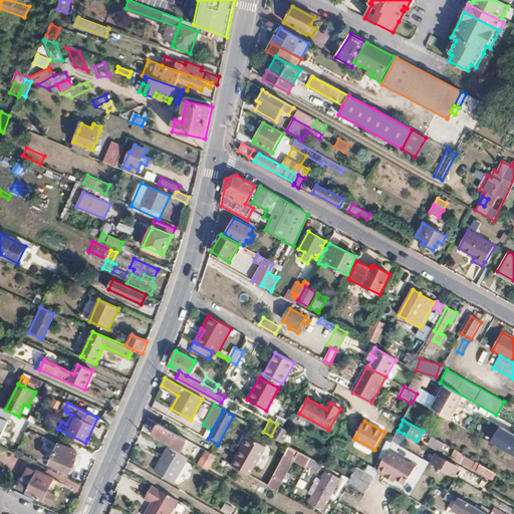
[(177,434),(158,424),(152,434),(171,445),(174,440),(177,434)]
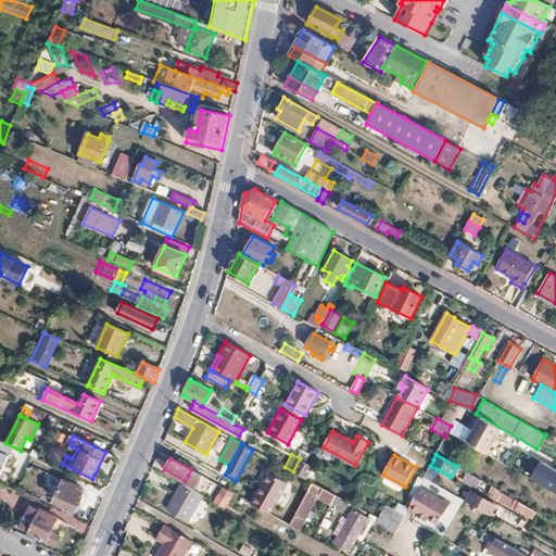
[(313,466),(300,458),(293,471),(305,479),(313,466)]
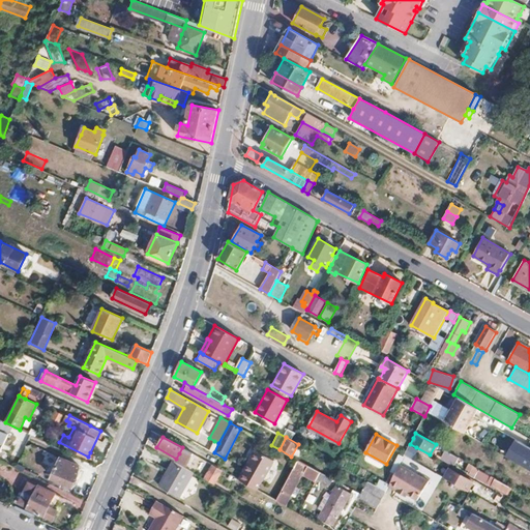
[(214,441),(209,450),(214,452),(218,443),(214,441)]
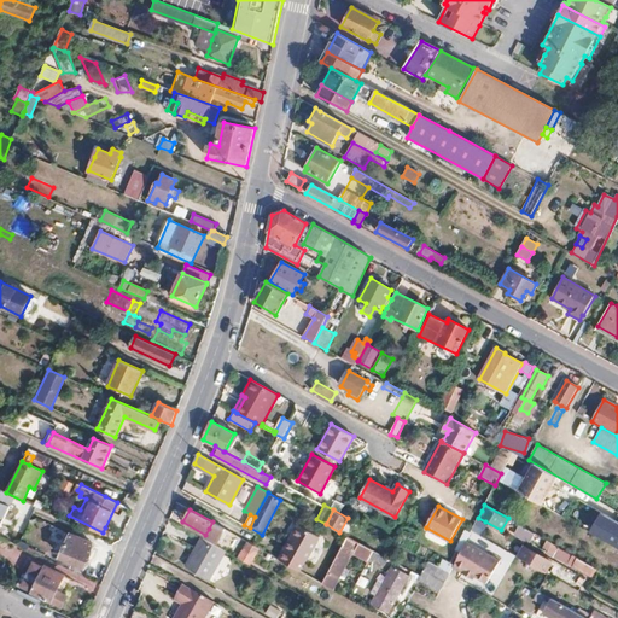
[(617,546),(617,523),(599,516),(592,536),(617,546)]
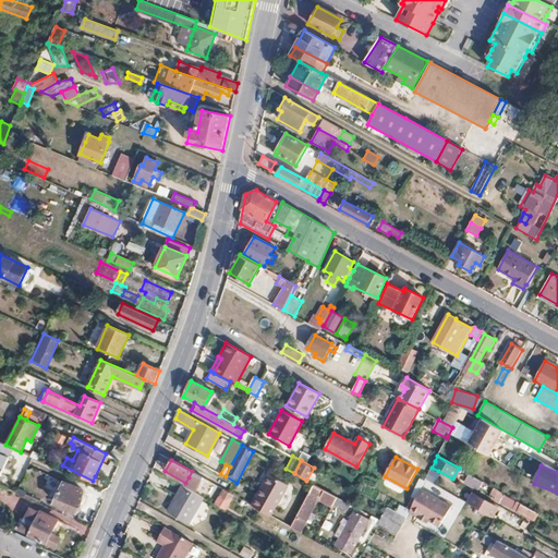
[(426,478),(433,483),(438,471),(432,468),(426,478)]
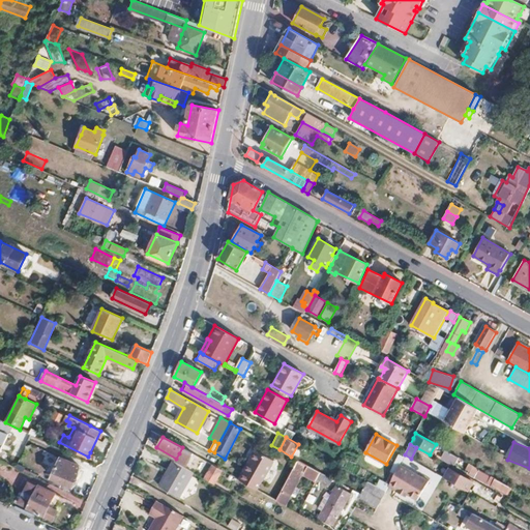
[(436,444),(430,454),(433,457),(439,446),(436,444)]
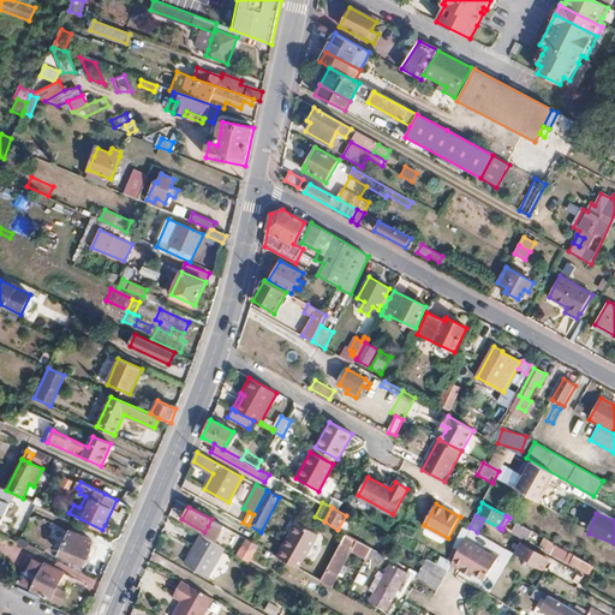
[(216,531),(220,524),(212,519),(208,526),(216,531)]
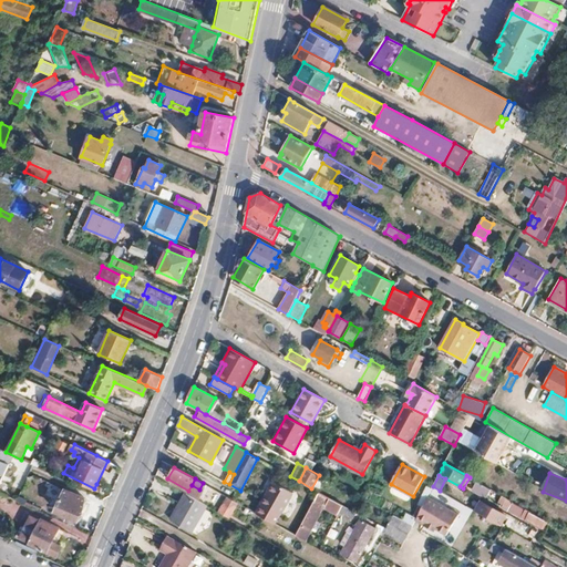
[(269,495),(277,483),(275,481),(267,494),(269,495)]
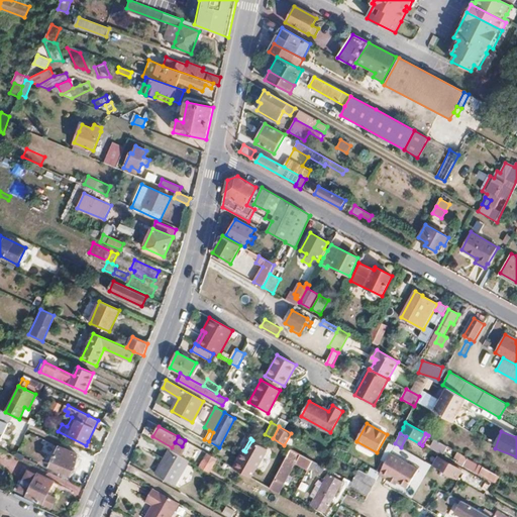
[(447,446),(435,439),(432,445),(436,447),(435,449),(443,453),(447,446)]
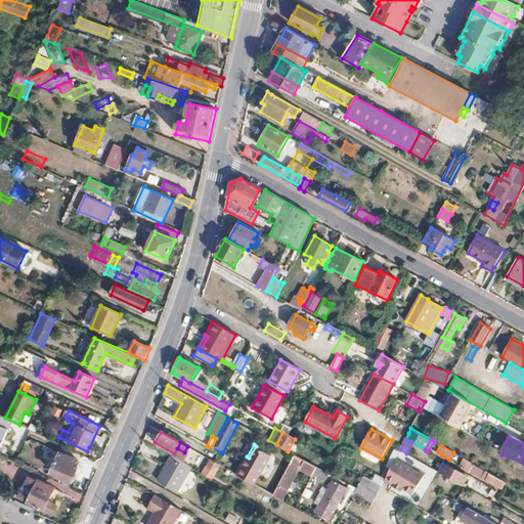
[(271,454),(256,446),(249,457),(247,456),(243,465),(260,475),(271,454)]
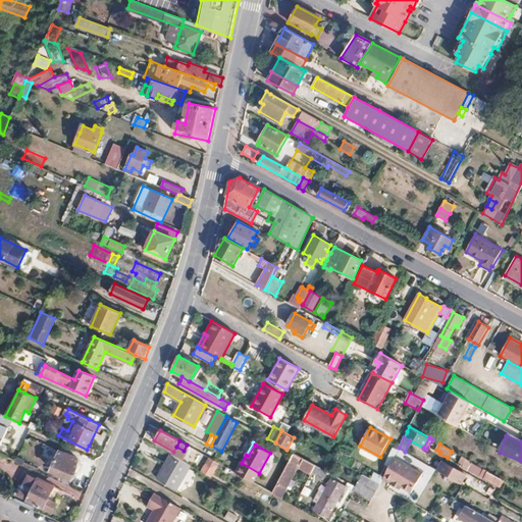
[(52,459),(55,450),(46,446),(42,456),(52,459)]
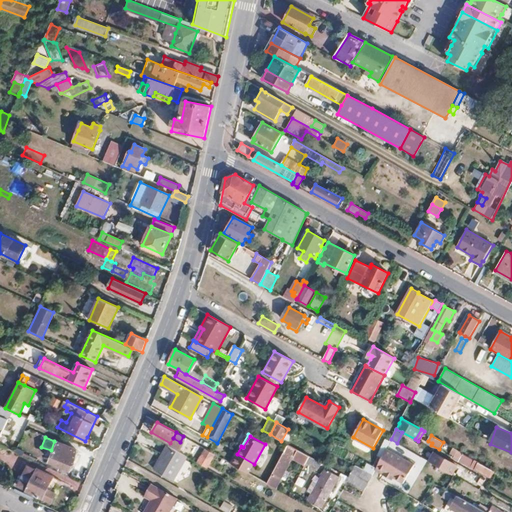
[(77,450),(59,442),(50,461),(71,471),(75,460),(73,459),(77,450)]
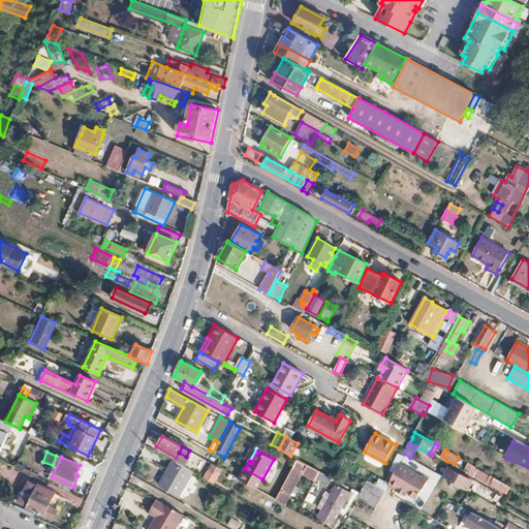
[(305,469),(316,475),(318,470),(298,459),(276,499),(285,504),(293,490),(296,486),(305,469)]
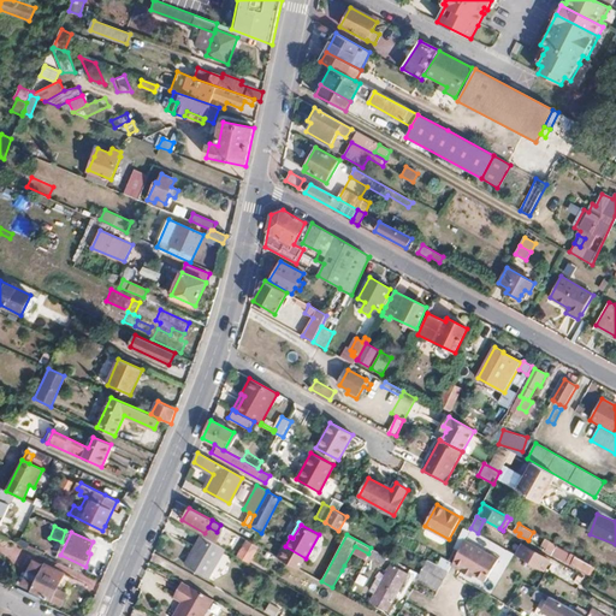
[(224,549),(202,535),(185,564),(208,578),(224,549)]
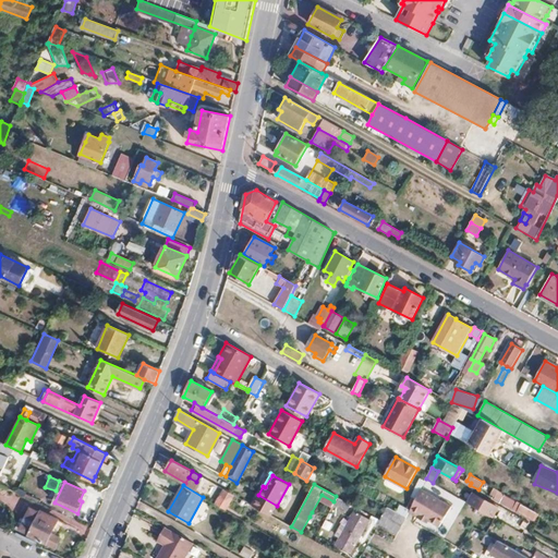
[(229,504),(234,495),(228,492),(218,486),(215,493),(219,496),(215,504),(226,510),(229,504)]
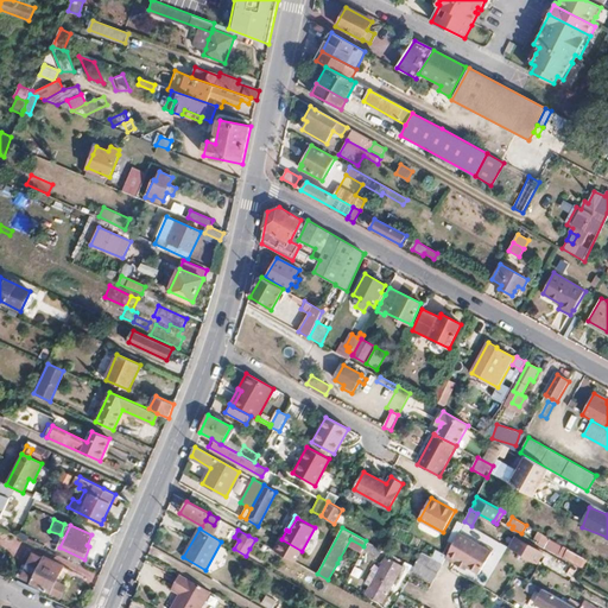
[(468,565),(481,572),(493,550),(458,532),(445,557),(457,563),(458,561),(468,565)]
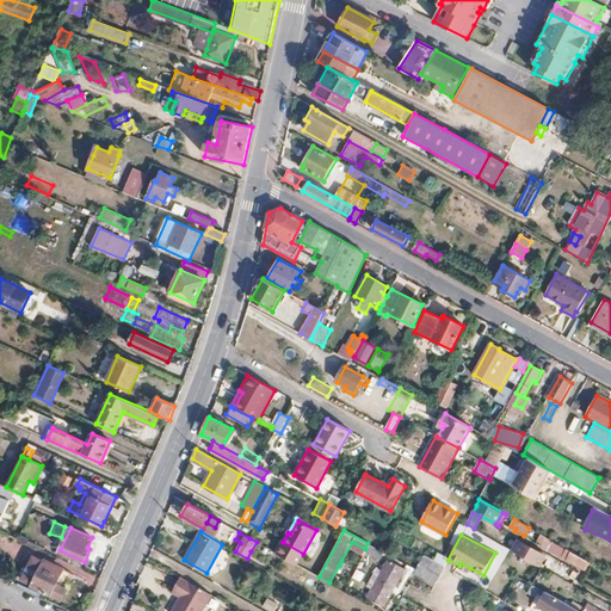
[(553,541),(542,535),(538,541),(549,548),(553,541)]
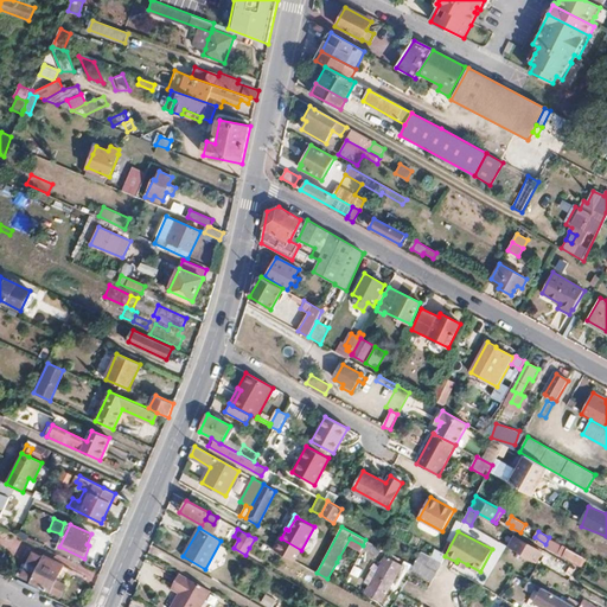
[(515,536),(509,547),(537,562),(543,553),(515,536)]
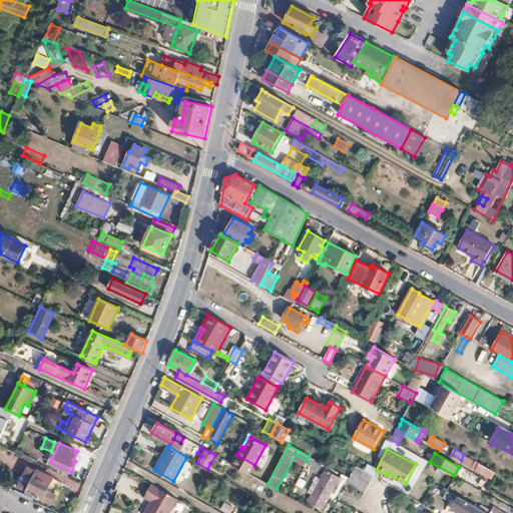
[(464,454),(461,460),(460,461),(492,478),(496,472),(464,454)]
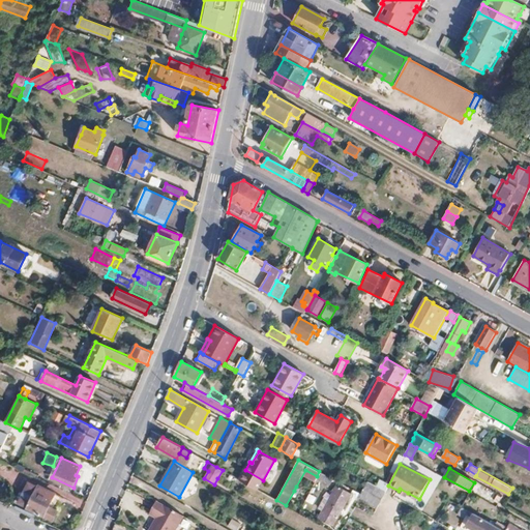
[(226,483),(231,475),(227,472),(223,470),(217,478),(226,483)]
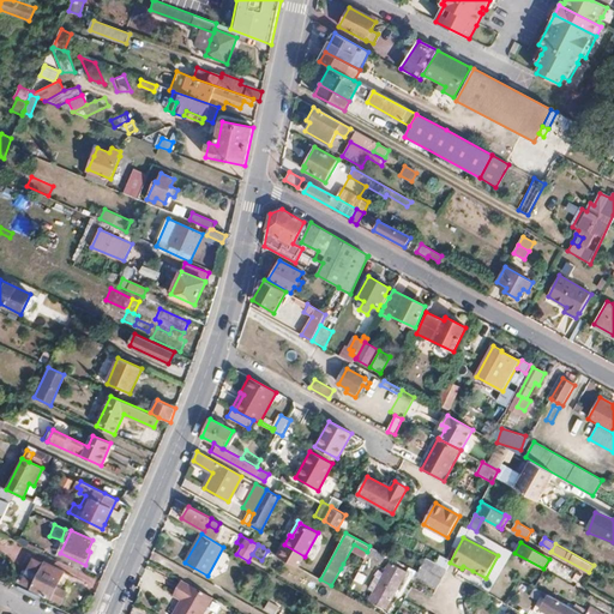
[(383,561),(386,555),(369,546),(367,552),(383,561)]
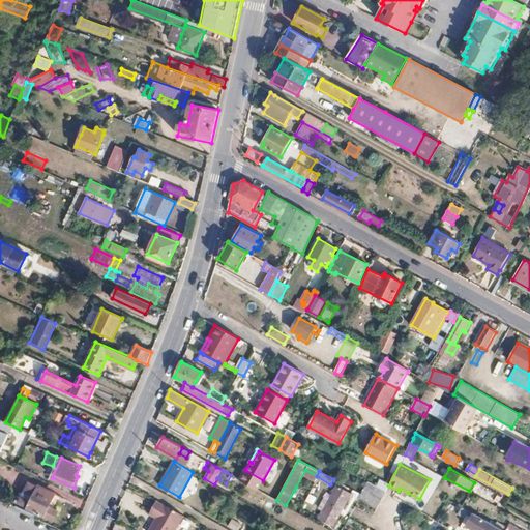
[(369,481),(362,493),(380,502),(386,491),(369,481)]
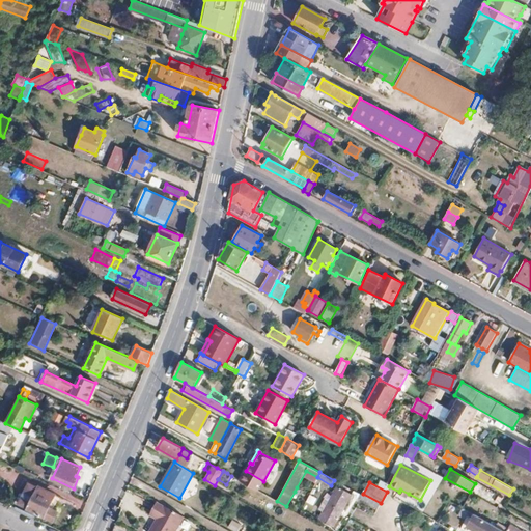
[(37,487),(28,483),(19,503),(28,508),(28,509),(45,518),(55,495),(38,486),(37,487)]
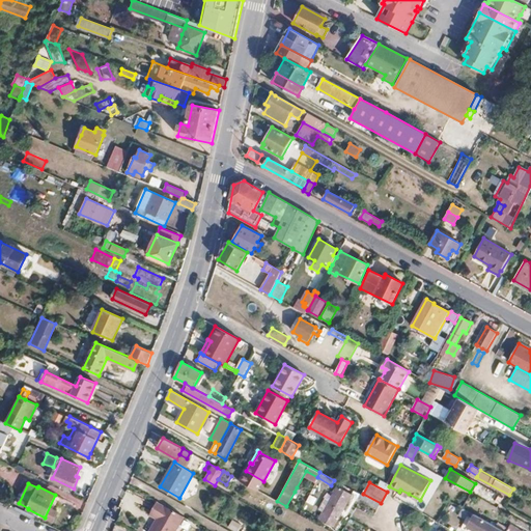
[(337,486),(330,501),(324,511),(319,520),(334,527),(352,495),(337,486)]
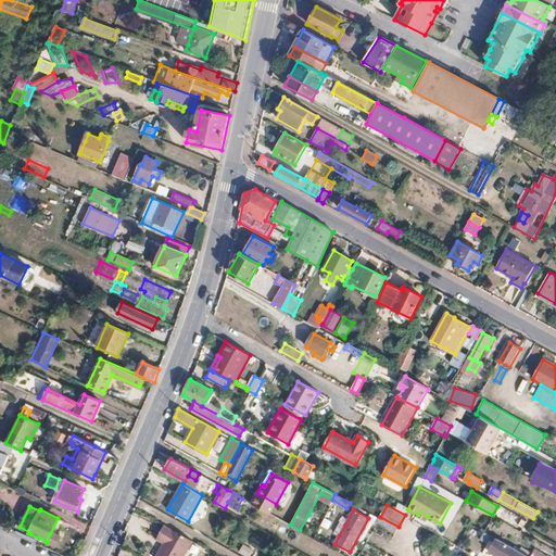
[(317,533),(326,538),(332,521),(325,518),(317,533)]
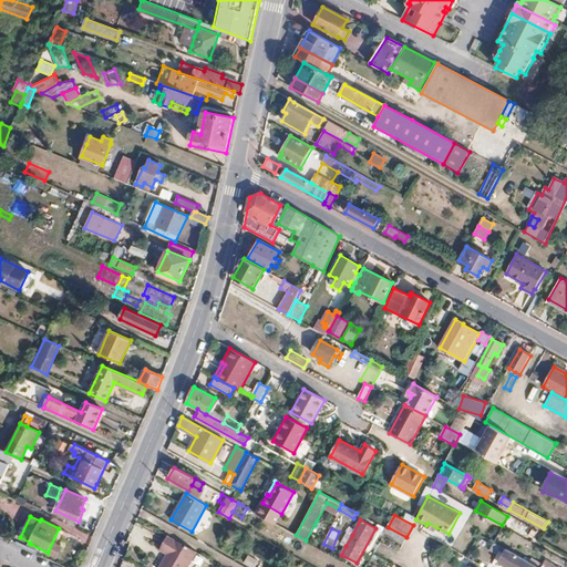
[(171,566),(181,566),(192,549),(163,533),(154,547),(162,552),(157,559),(171,566)]
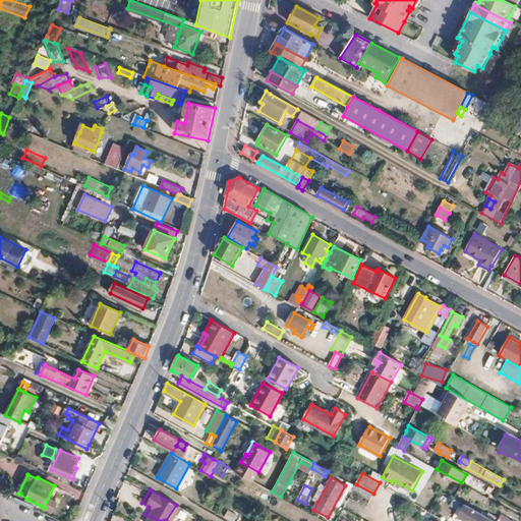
[(317,502),(324,491),(320,489),(314,500),(317,502)]
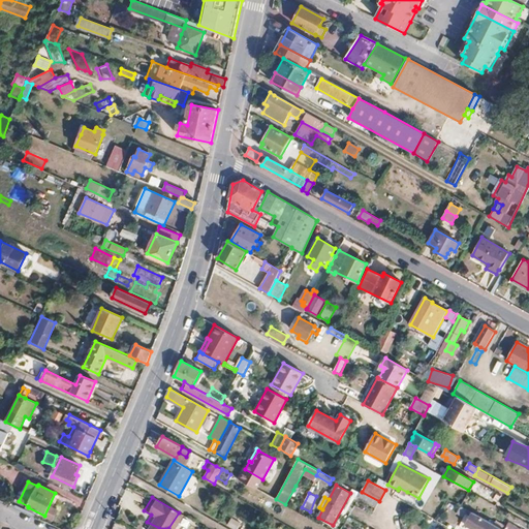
[(502,528),(462,505),(457,512),(472,522),(469,527),(473,528),(502,528)]
